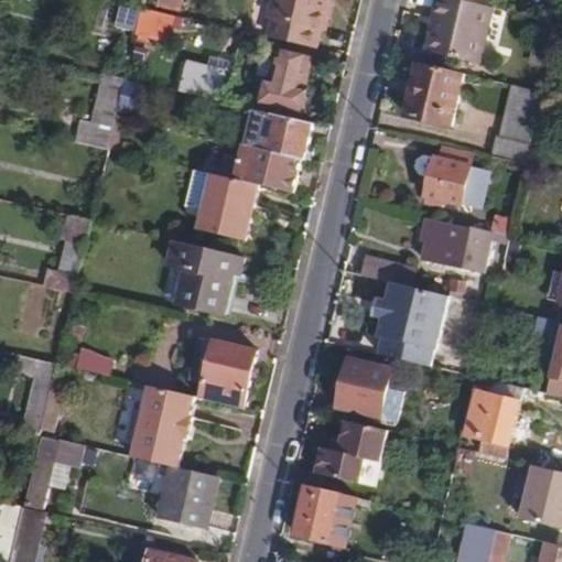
[(159,0),(158,3),(179,9),(180,0),(159,0)]
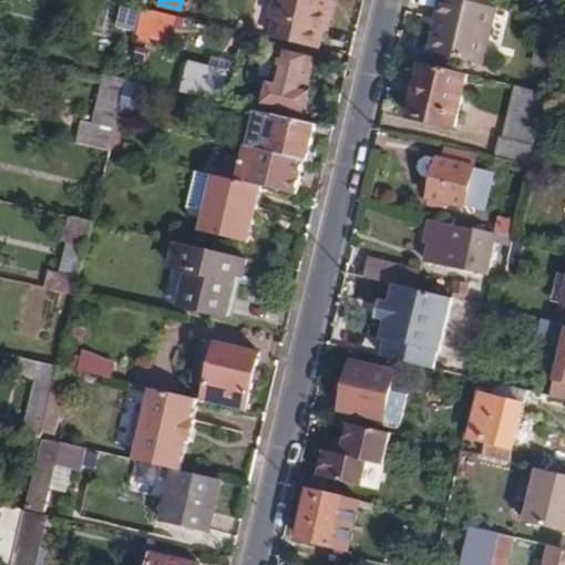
[(277,21),(273,39),(317,49),(321,30),(327,31),(331,11),(327,10),(328,0),(277,0),(273,20),(277,21)]
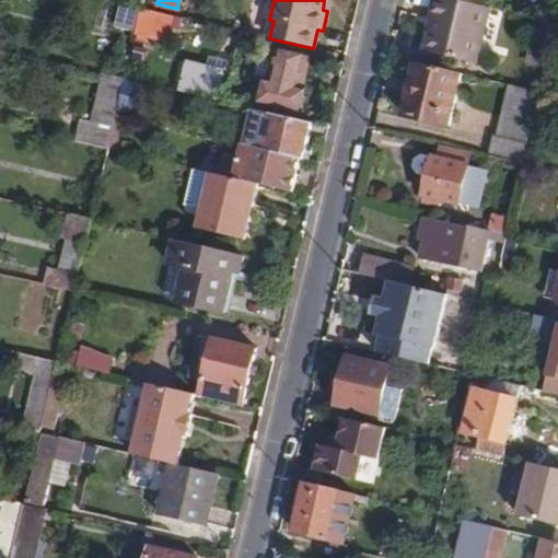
[(438,0),(433,21),(437,22),(430,54),(476,65),(489,9),(481,7),(454,0),(438,0)]
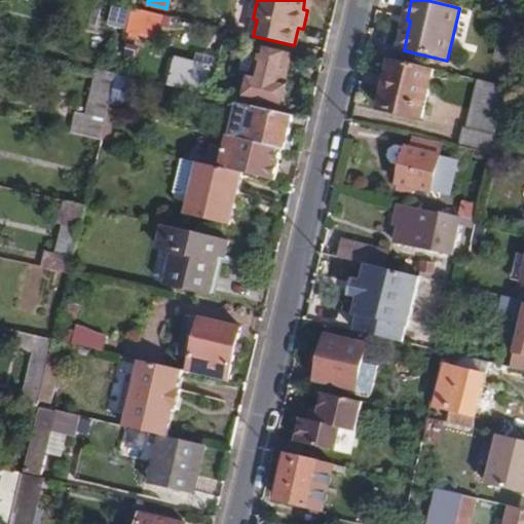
[(123,29),(126,6),(109,3),(105,27),(123,29)]
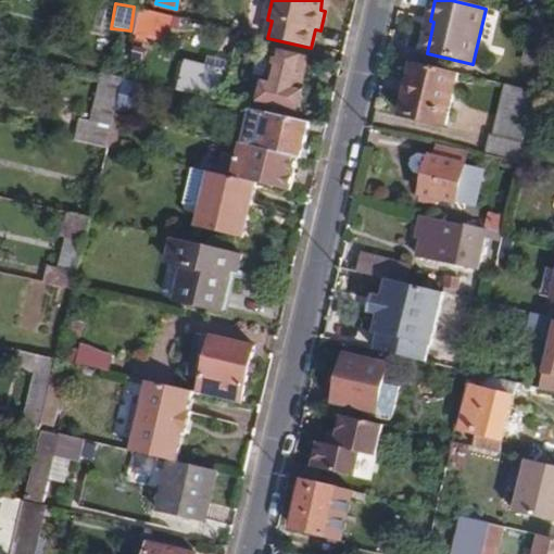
[(138,8),(131,34),(164,42),(171,15),(138,8)]
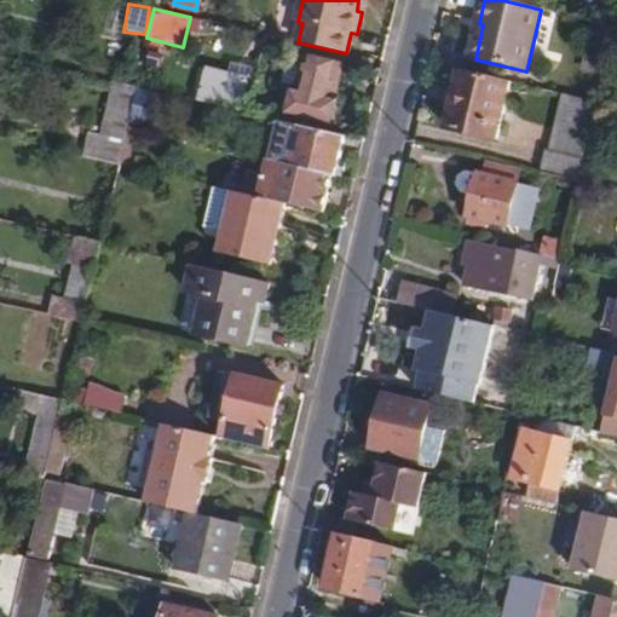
[(586,45),(582,63),(600,67),(604,48),(586,45)]
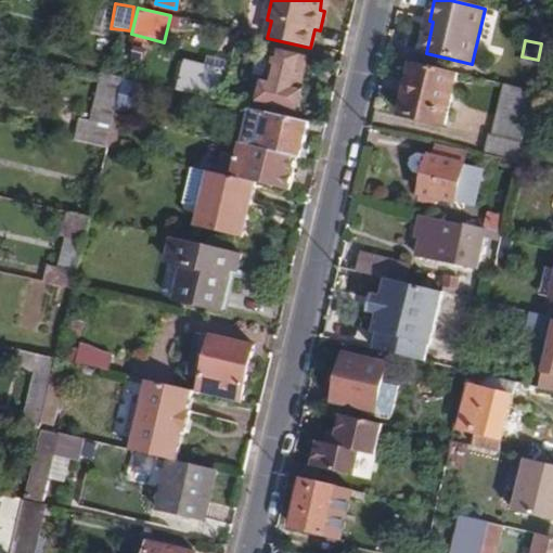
[(252,107),(259,110),(260,104),(294,113),(301,85),(297,84),(304,58),(274,50),(267,79),(259,77),(252,107)]
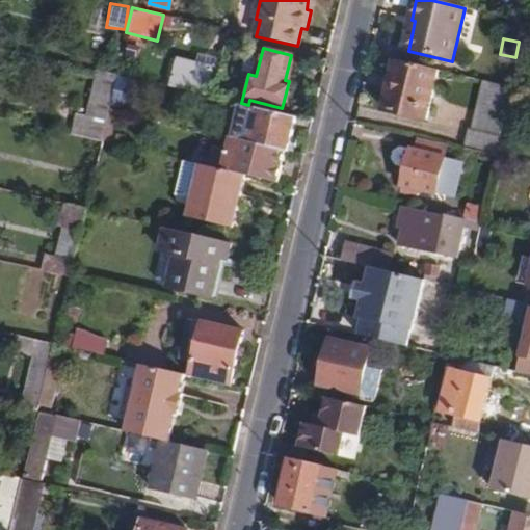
[(176,59),(170,86),(205,95),(212,68),(176,59)]
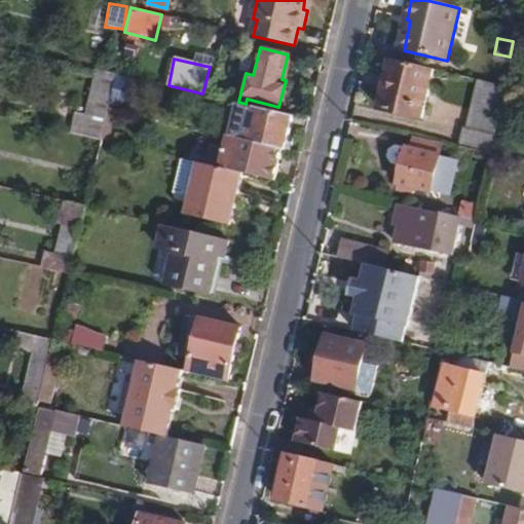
[(433,70),(388,60),(378,107),(421,118),(433,70)]
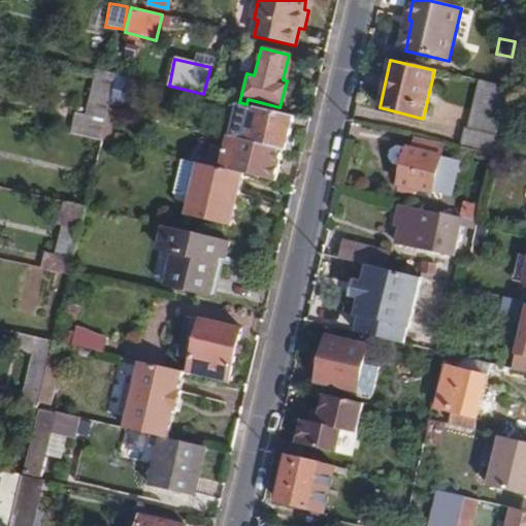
[(71,132),(101,139),(108,108),(116,72),(97,68),(87,113),(76,111),(71,132)]
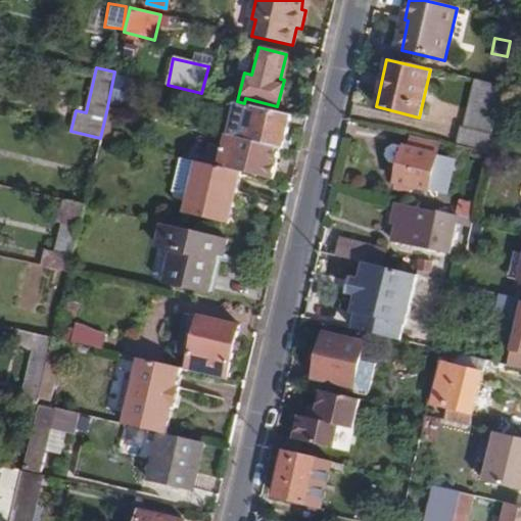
[(457,144),(487,151),(503,87),(474,80),(463,125),(461,125),(457,144)]
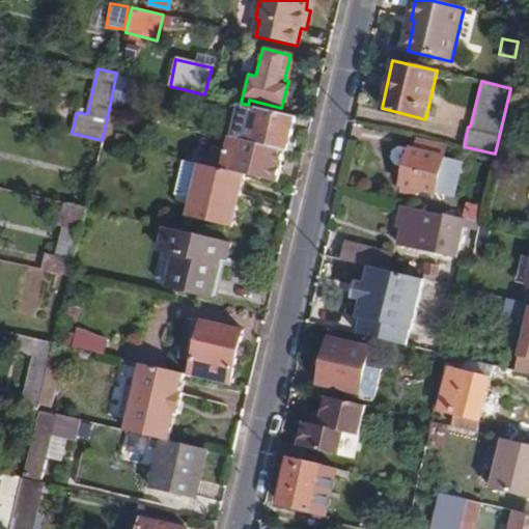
[(283,148),(287,149),(296,115),(257,107),(250,141),(283,148)]
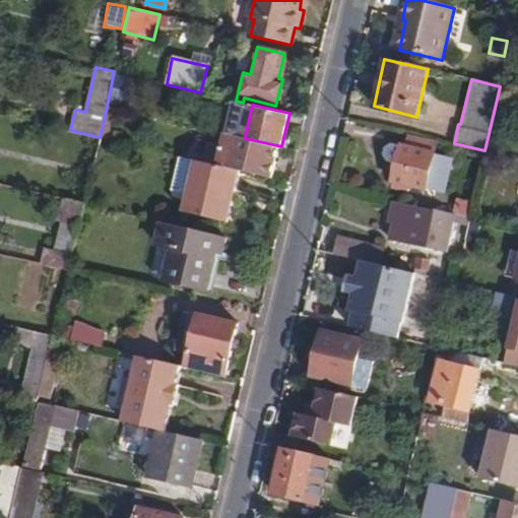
[(238,171),(270,177),(277,145),(245,138),(224,133),(216,166),(238,171)]
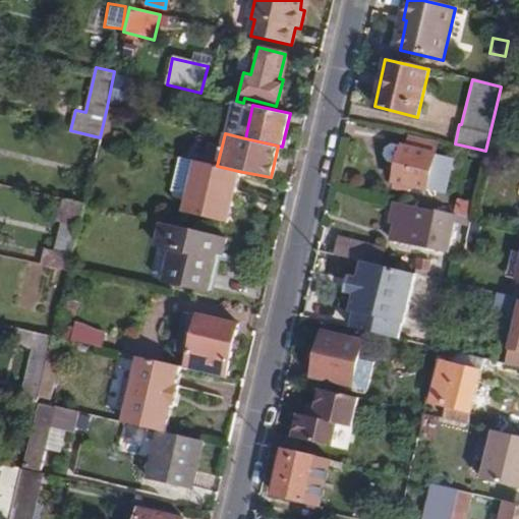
[(436,152),(406,143),(390,140),(383,143),(381,151),(386,159),(397,162),(391,188),(409,193),(411,186),(443,193),(451,155),(436,152)]
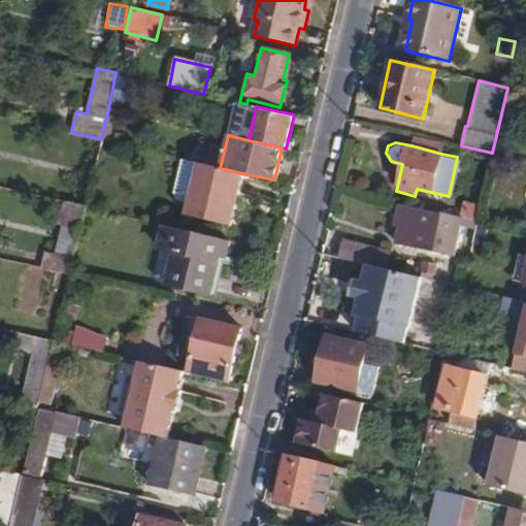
[(237,193),(241,173),(220,168),(178,158),(171,194),(188,198),(184,214),(230,225),(234,202),(231,202),(233,193),(237,193)]
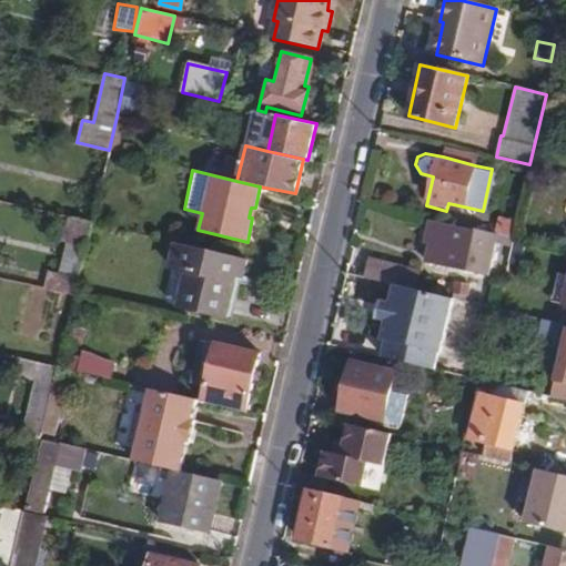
[(66,241),(84,246),(91,221),(69,216),(63,240),(66,241)]
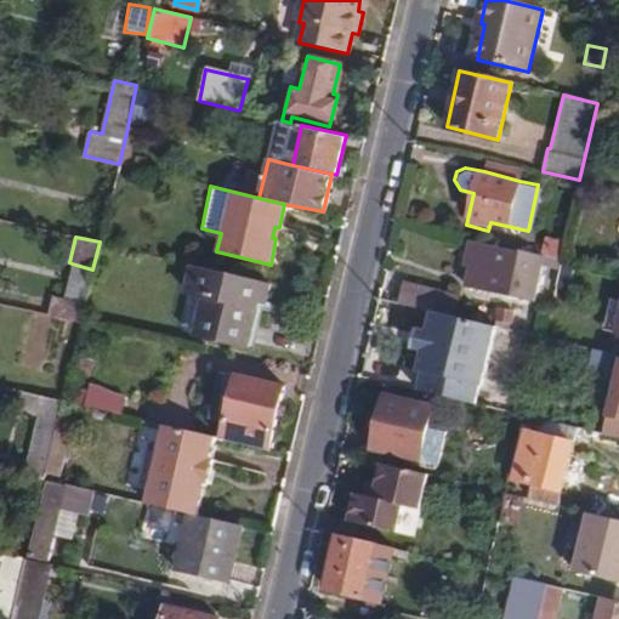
[(543,255),(470,238),(464,265),(469,266),(465,283),(531,297),(539,265),(558,270),(560,259),(543,255)]
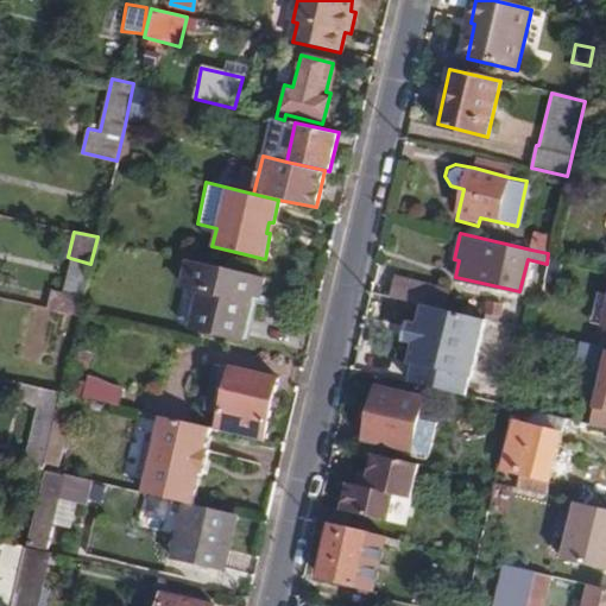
[(535,234),(531,250),(548,253),(553,238),(535,234)]
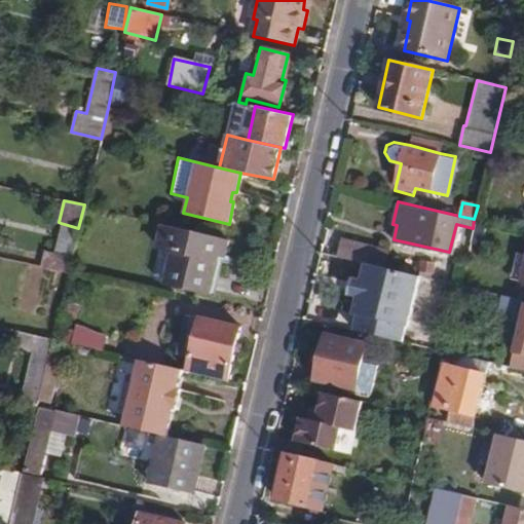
[(223,256),(227,238),(163,224),(151,277),(210,292),(218,255),(223,256)]
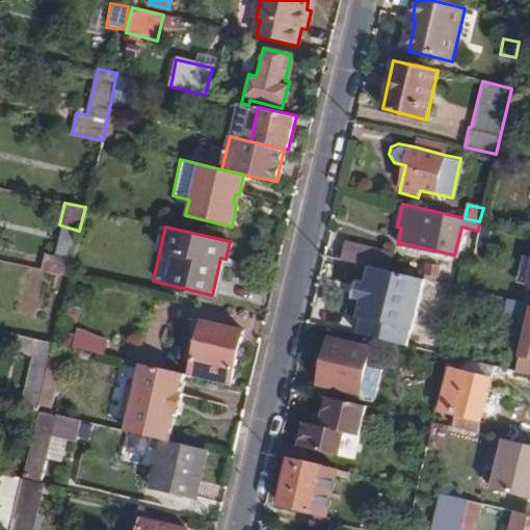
[(346,242),(342,259),(388,270),(392,254),(346,242)]
